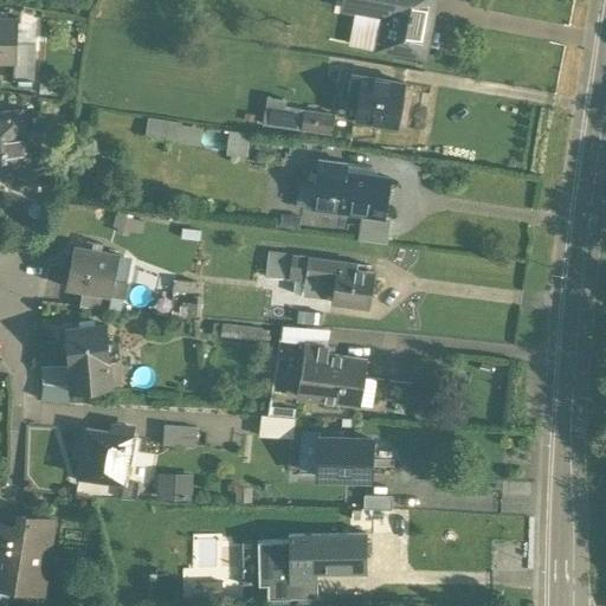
[(427,5),(412,2),(410,0),(342,0),(342,2),(347,10),(356,12),(365,6),(374,8),(382,20),(376,50),(417,58),(424,52),(430,24),(424,23),(427,5)]
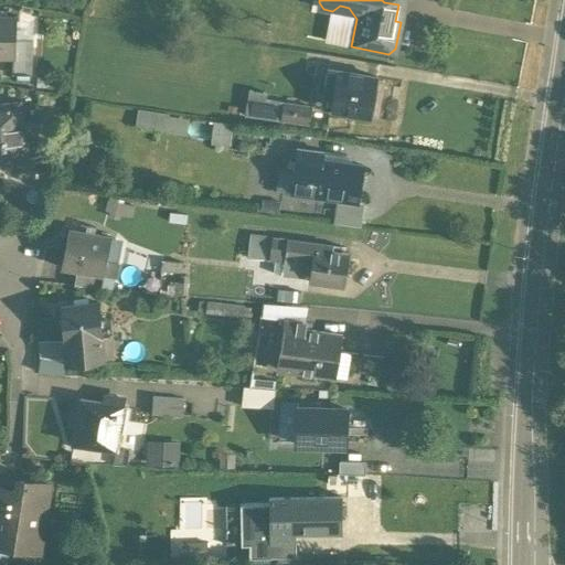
[(14,14),(0,13),(0,51),(13,52),(13,51),(14,34),(14,14)]
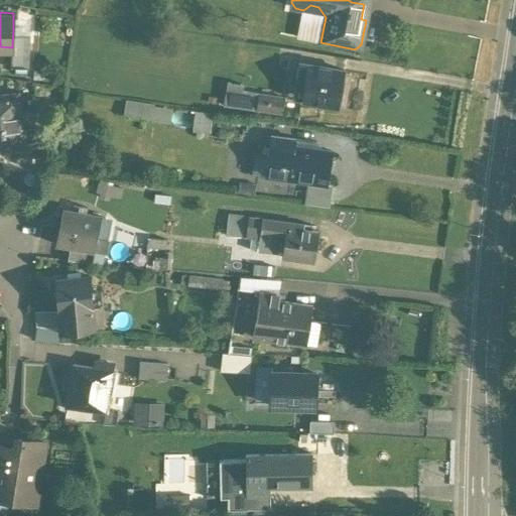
[(28,31),(13,31),(12,46),(28,47),(28,31)]
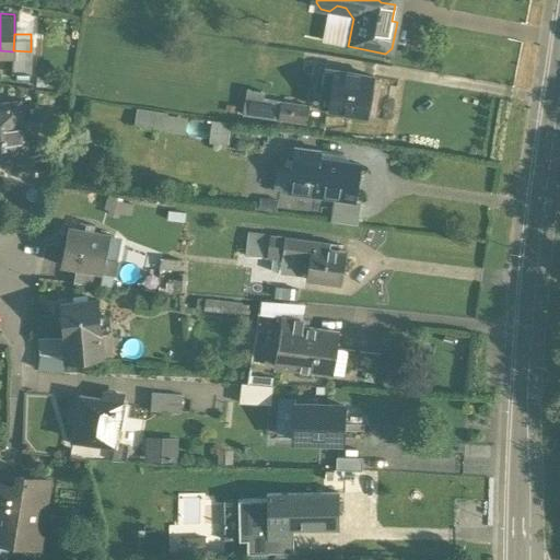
[(13,51),(0,50),(0,66),(12,67),(13,51)]
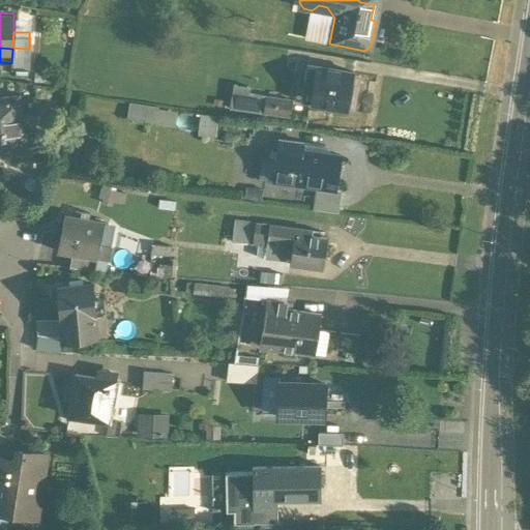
[(29,49),(12,48),(12,49),(11,63),(29,63),(29,49)]
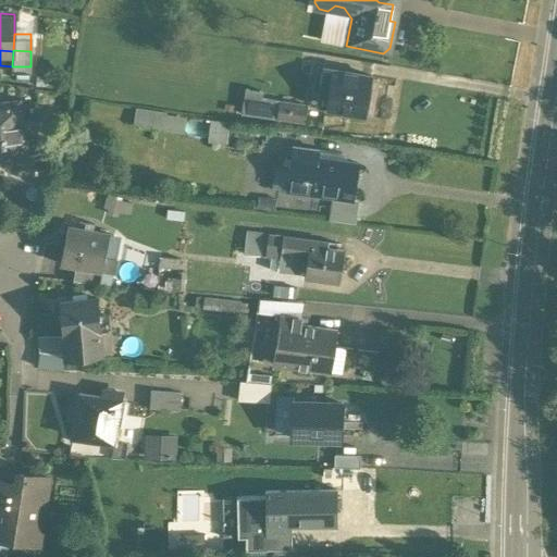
[(331,71),(326,94),(338,96),(336,111),(367,116),(373,78),(331,71)]
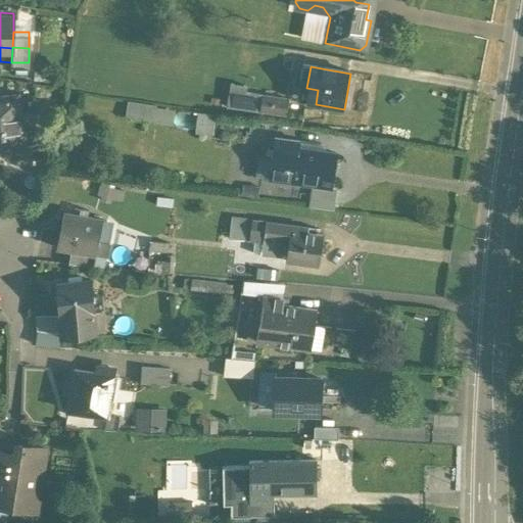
[(251,87),(234,84),(231,104),(293,115),(295,101),(250,94),(251,87)]
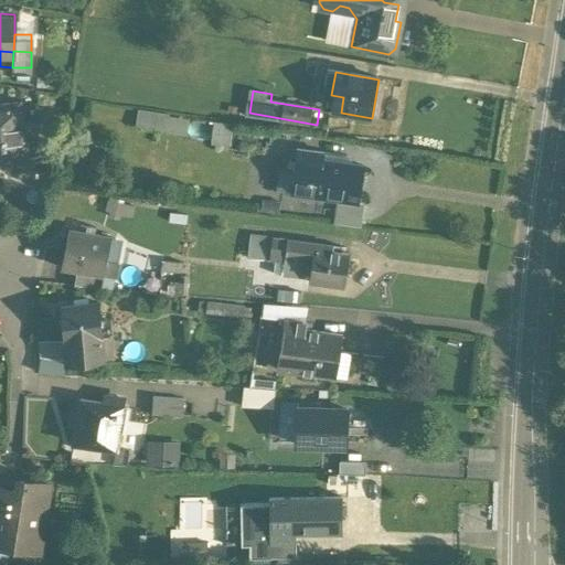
[(3,104),(0,103),(0,157),(19,157),(19,150),(18,136),(22,136),(19,97),(2,98),(3,104)]
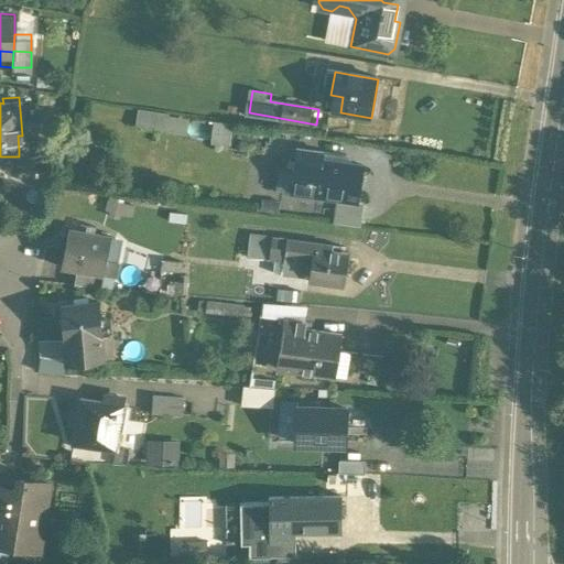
[(171,111),(170,126),(188,127),(188,112),(171,111)]
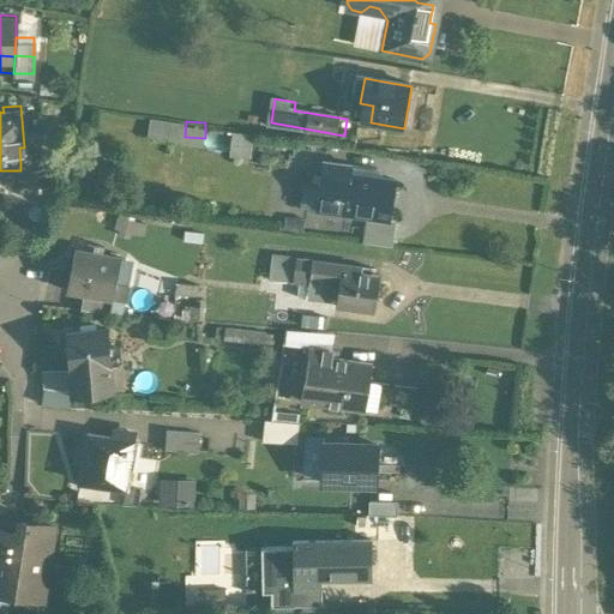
[(41,145),(24,148),(19,148),(20,163),(43,161),(41,145)]
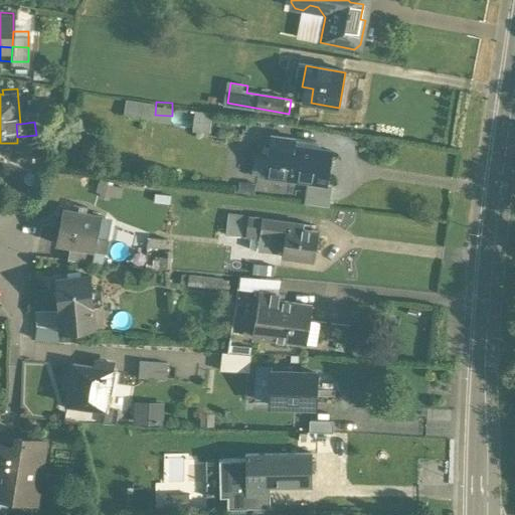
[(331,152),(293,145),(294,139),(272,135),(265,175),(307,182),(325,185),(331,152)]
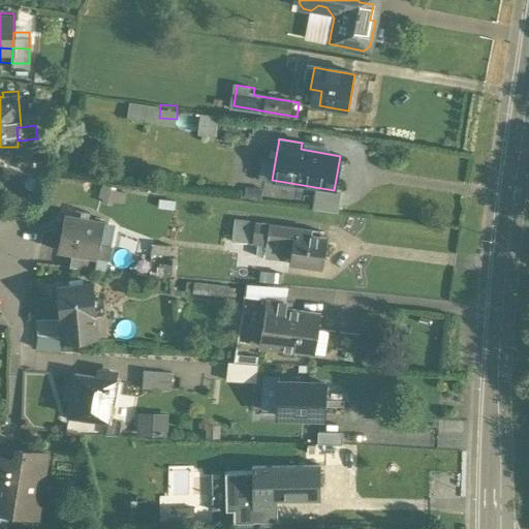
[(334,190),(315,187),(312,209),(337,212),(340,191),(334,190)]
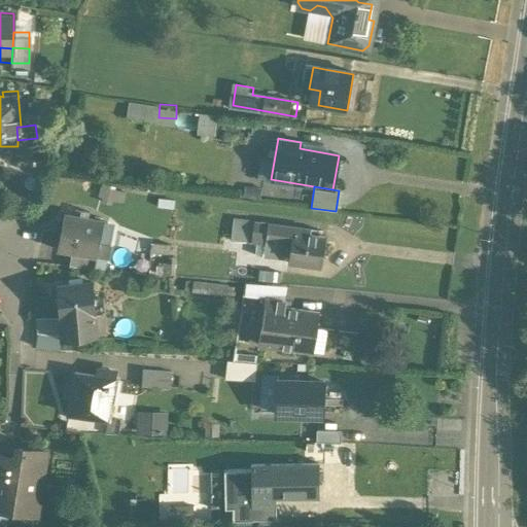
[(103,217),(64,209),(57,243),(71,246),(96,251),(106,253),(109,240),(98,238),(103,217)]
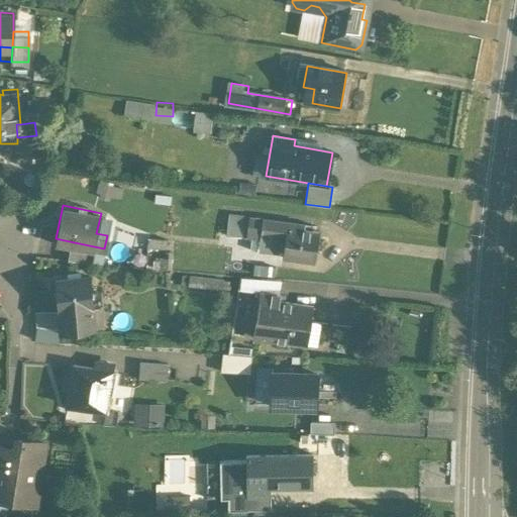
[(260,235),(263,218),(240,215),(239,223),(231,221),(230,234),(262,239),(262,235),(260,235)]
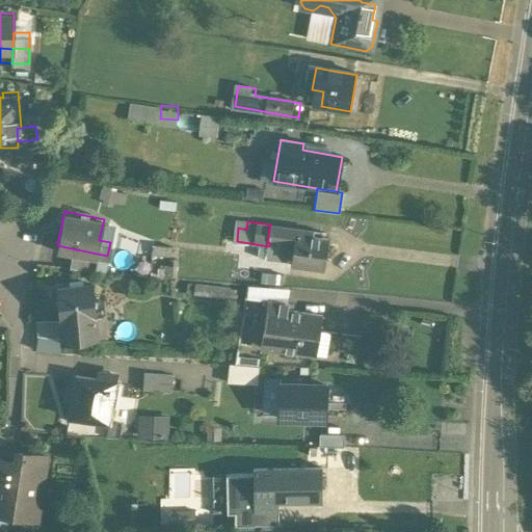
[(320,233),(270,224),(267,242),(269,242),(294,246),(291,261),(291,264),(323,269),(327,238),(319,237),(320,233)]
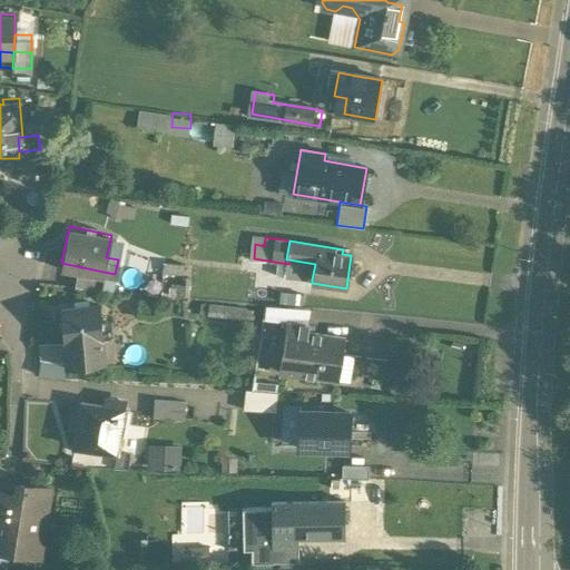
[(183,261),(163,259),(161,276),(170,277),(170,268),(182,269),(183,261)]
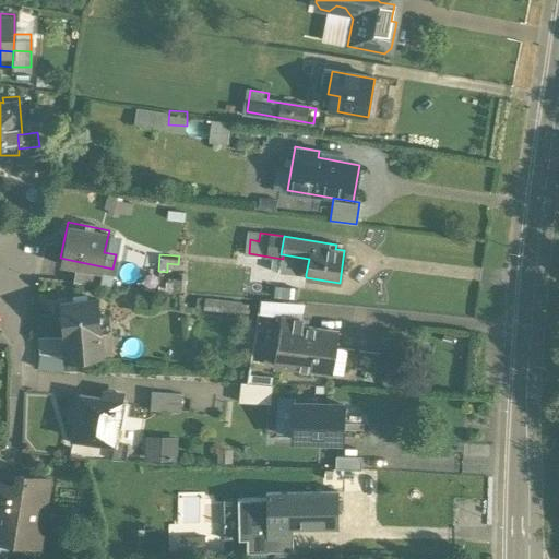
[(309,259),(283,254),(283,259),(281,270),(306,274),(309,259)]
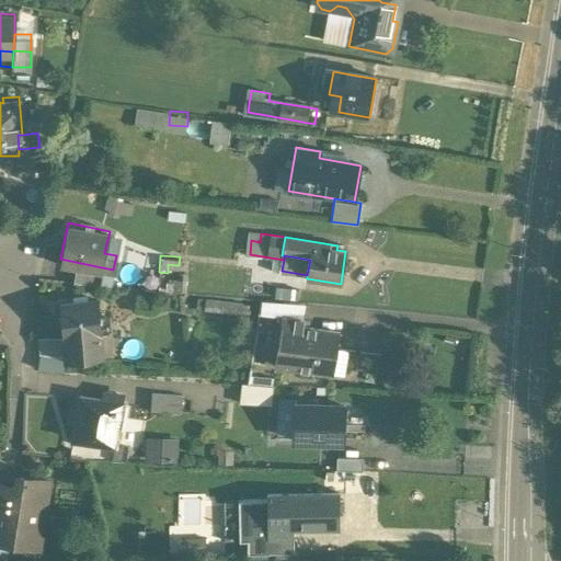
[(102,267),(76,262),(73,278),(99,281),(102,267)]
